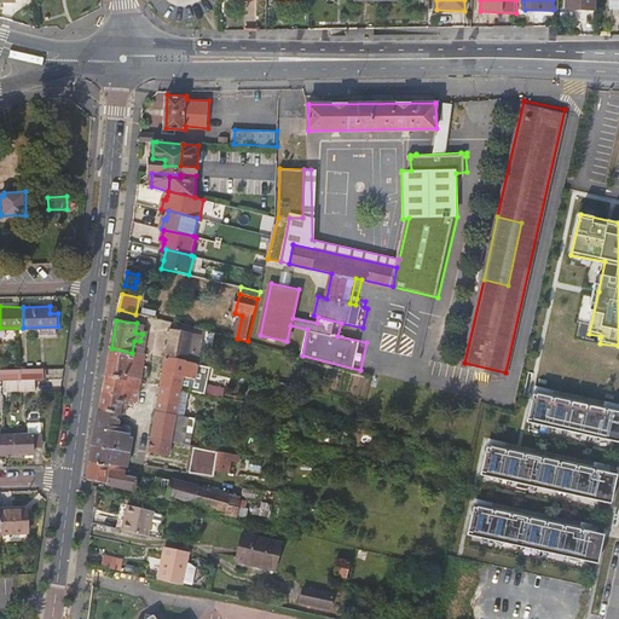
[(144,325),(137,323),(136,333),(143,334),(140,341),(134,341),(132,353),(144,356),(149,333),(144,331),(144,325)]
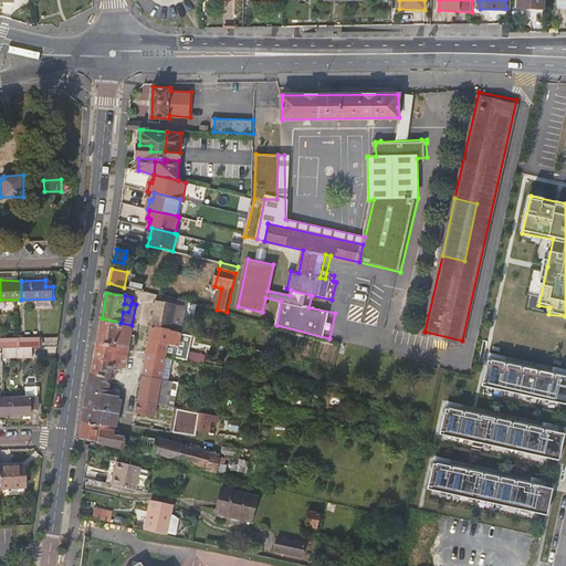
[(157,302),(155,313),(153,326),(177,332),(178,327),(173,327),(176,305),(157,302)]
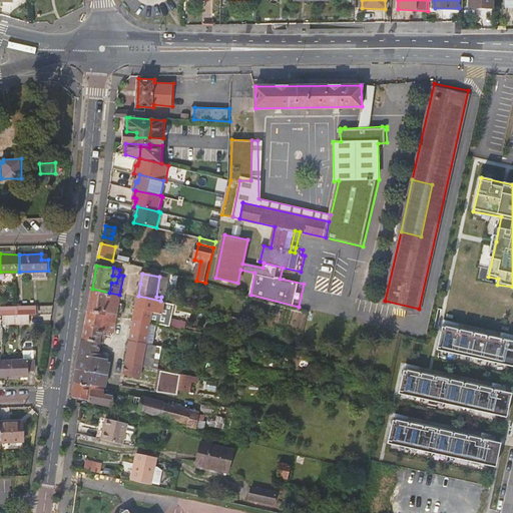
[(109,293),(92,289),(88,312),(96,314),(105,316),(106,312),(118,315),(121,295),(119,295),(109,293)]
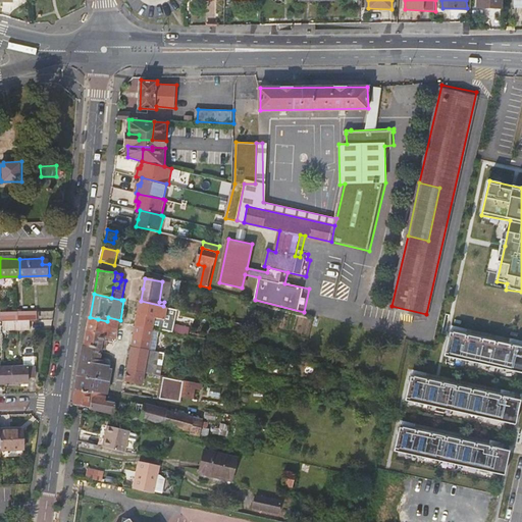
[(163,306),(141,301),(138,314),(157,317),(161,318),(165,319),(167,307),(163,306)]
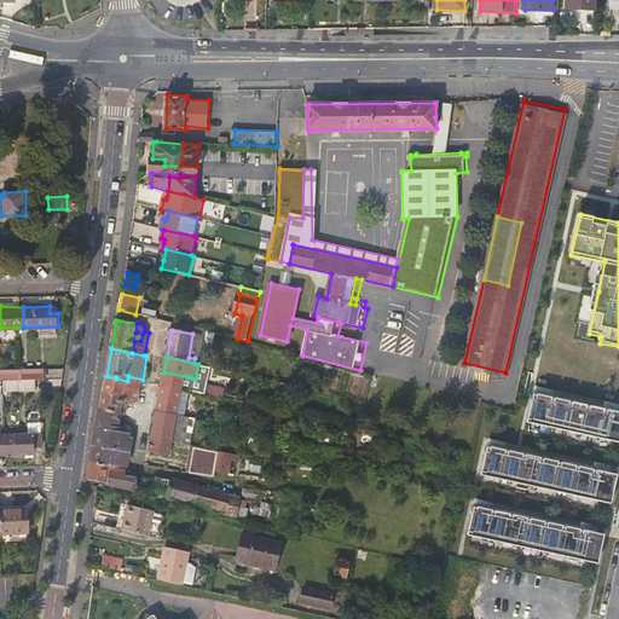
[(4,370),(4,380),(6,380),(24,380),(23,370),(4,370)]
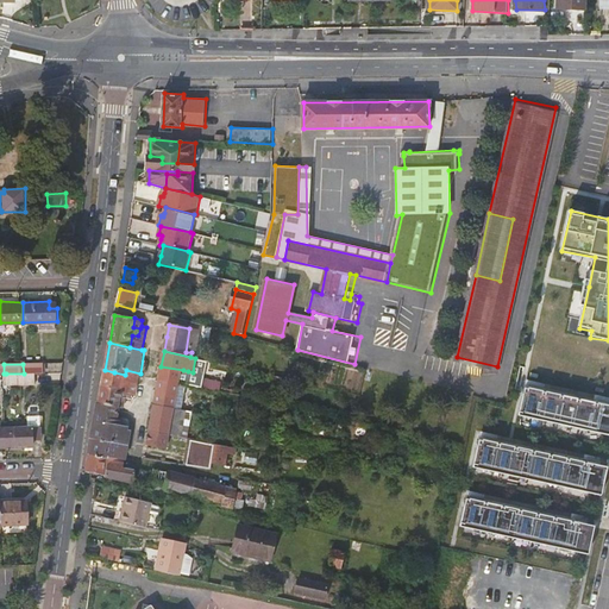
[(36,372),(43,372),(43,364),(23,364),(24,374),(36,372)]
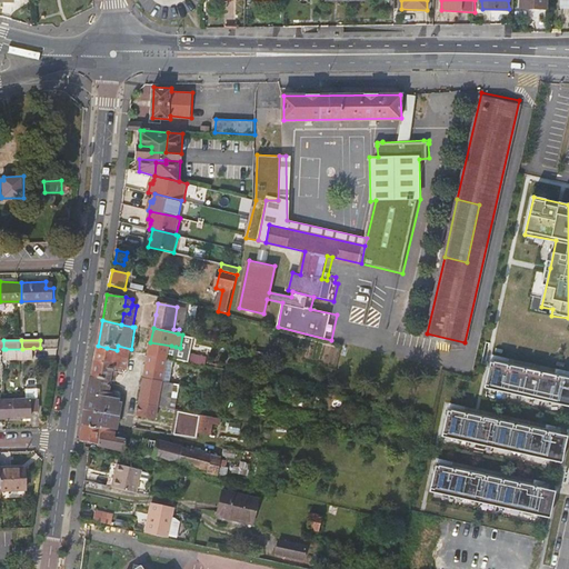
[(150,342),(148,355),(169,358),(171,346),(150,342)]
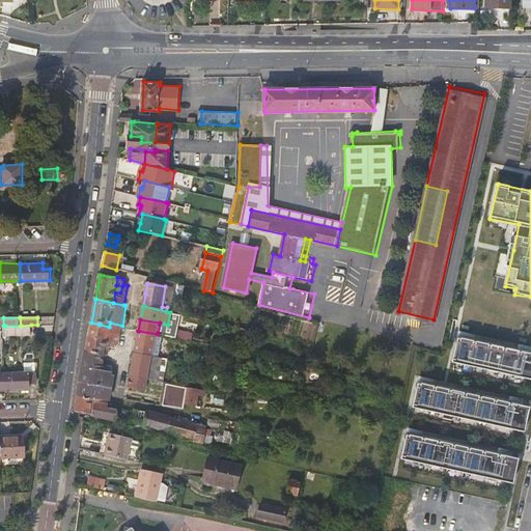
[(91,323),(88,337),(96,339),(100,325),(91,323)]
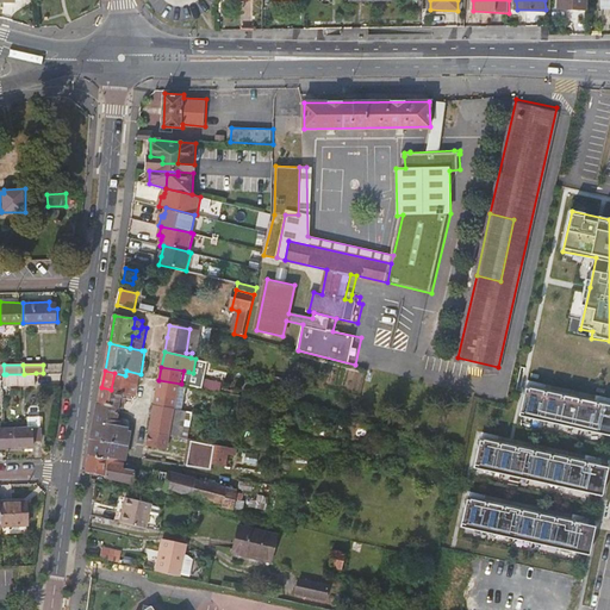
[(126,371),(125,375),(124,383),(138,386),(141,374),(126,371)]
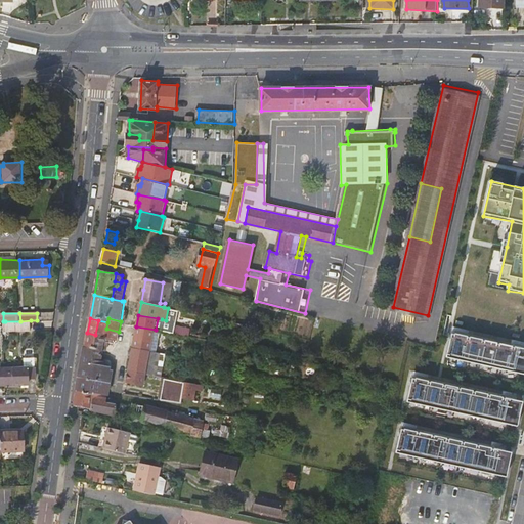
[(31,331),(31,320),(20,321),(5,321),(5,331),(31,331)]
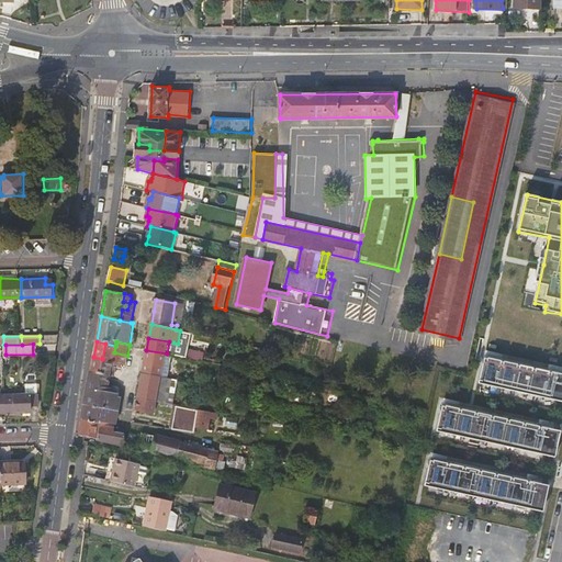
[(105,344),(102,359),(113,361),(112,364),(125,367),(127,356),(114,352),(115,346),(105,344)]
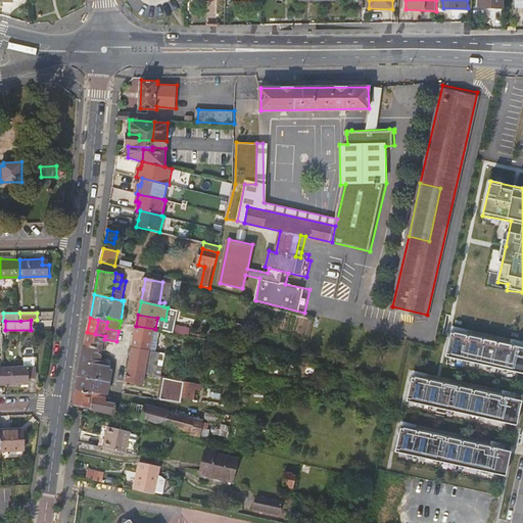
[(136,326),(132,348),(155,352),(159,330),(155,329),(136,326)]
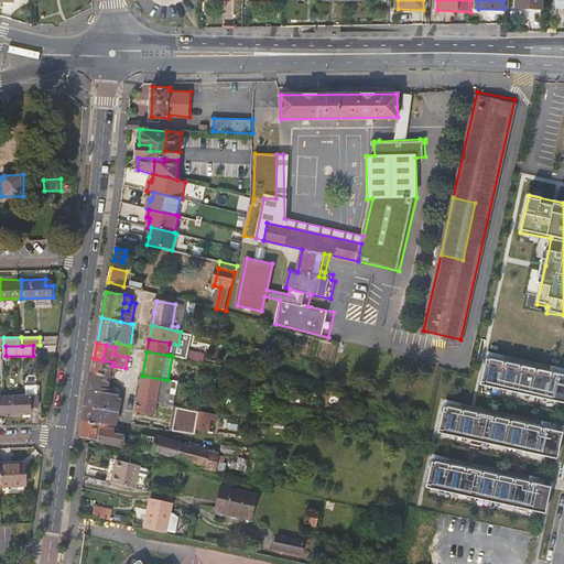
[(94,358),(91,373),(110,377),(112,368),(112,366),(114,362),(102,360),(94,358)]
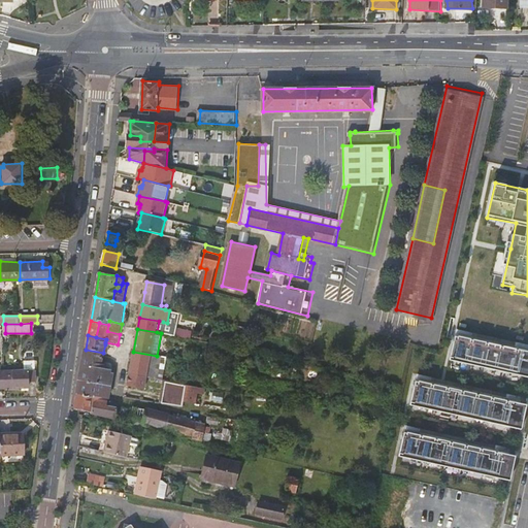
[(527,353),(457,338),(451,363),(527,378),(527,353)]
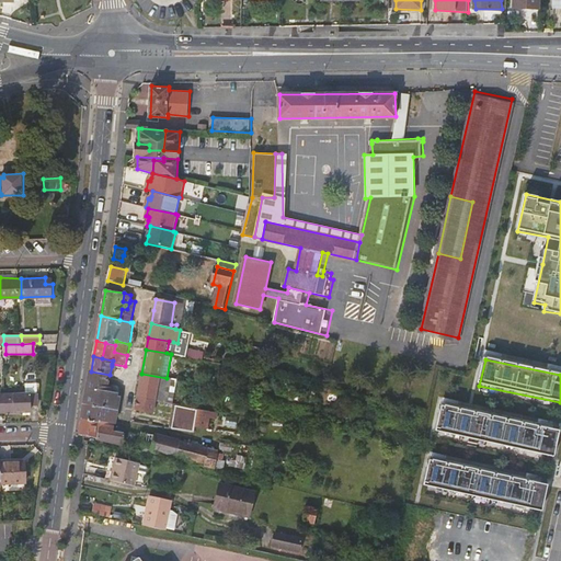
[(110,375),(91,371),(86,404),(117,411),(119,398),(117,397),(117,393),(112,393),(113,386),(109,385),(110,375)]
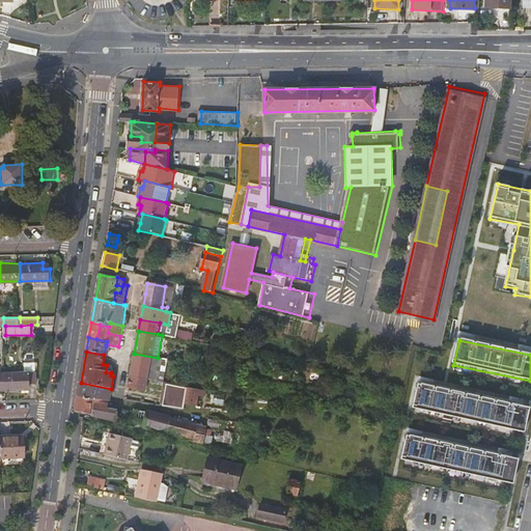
[(130,376),(148,381),(159,382),(162,367),(166,368),(167,360),(158,358),(134,354),(130,376)]
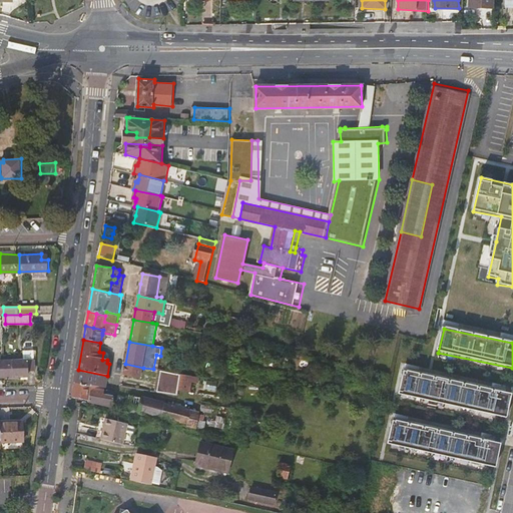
[(6,360),(7,376),(29,376),(29,370),(36,370),(36,353),(25,353),(25,359),(6,360)]
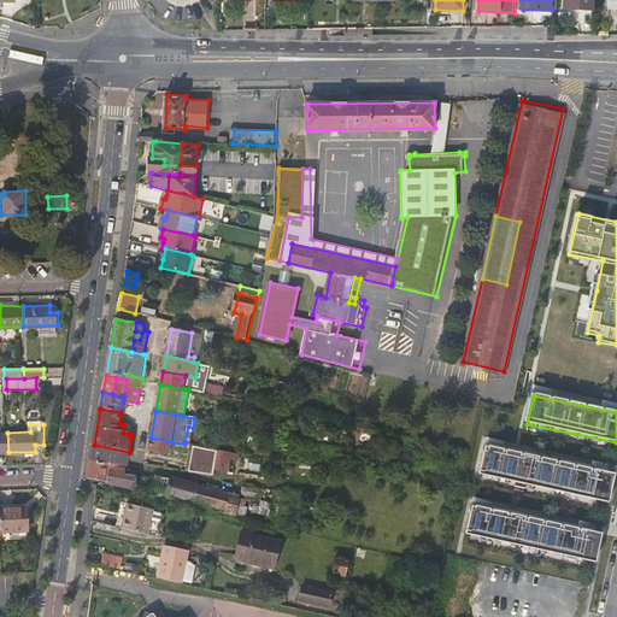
[(151,438),(150,450),(170,454),(172,442),(151,438)]
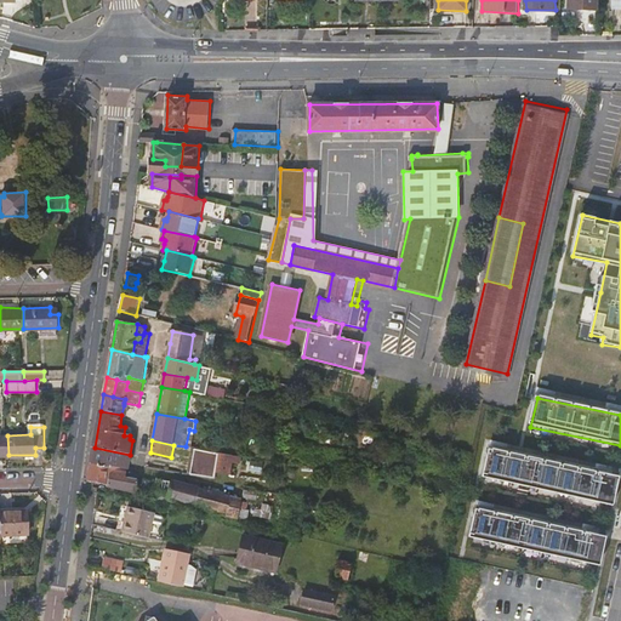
[(130,455),(95,448),(92,463),(127,471),(130,455)]
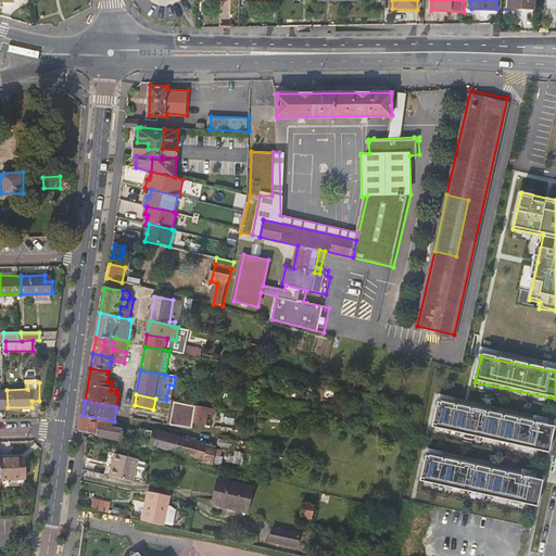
[(555,428),(440,404),(434,429),(550,453),(555,428)]
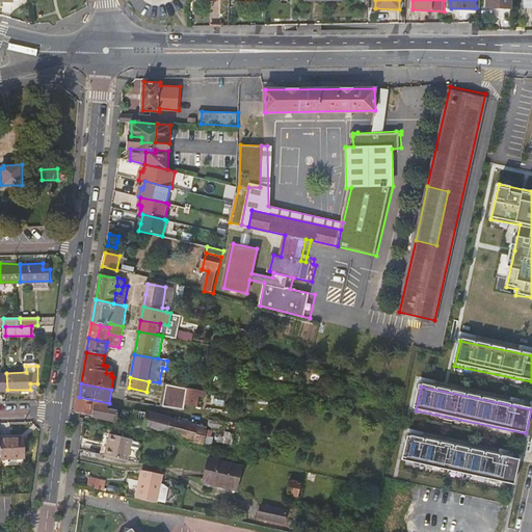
[(197,407),(207,408),(209,392),(200,390),(197,407)]
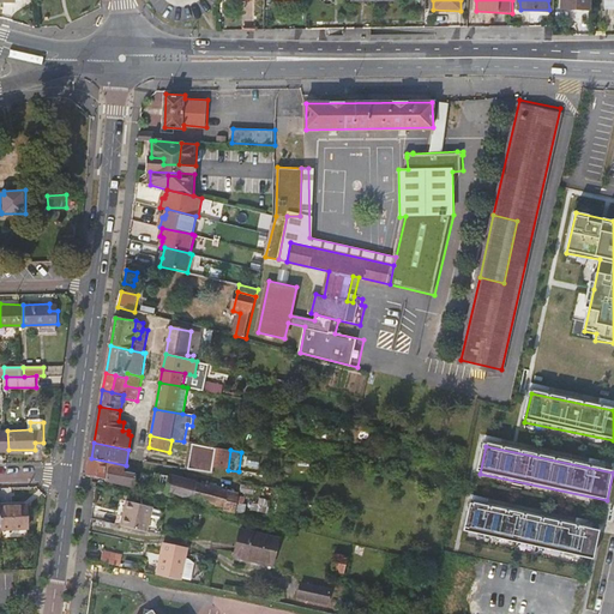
[(126,465),(91,458),(88,475),(134,487),(137,474),(125,471),(126,465)]
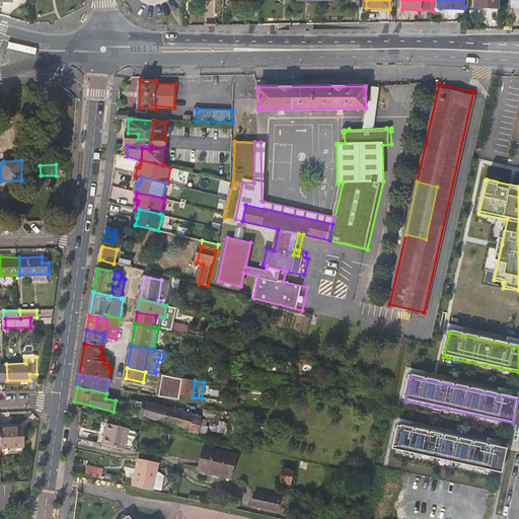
[(128,416),(142,419),(143,417),(164,423),(167,409),(144,402),(130,401),(128,416)]
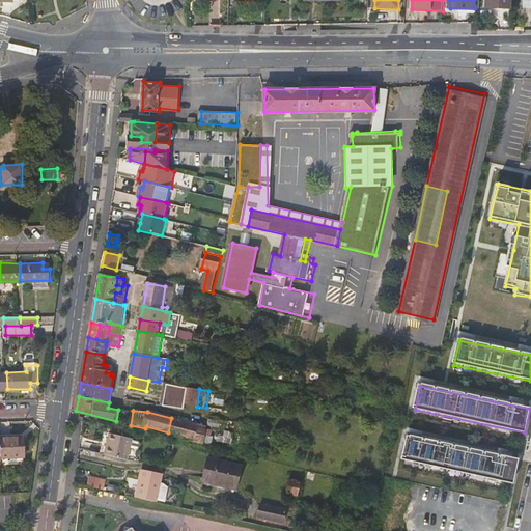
[(171,418),(168,432),(194,440),(194,441),(203,444),(205,435),(210,436),(211,430),(205,428),(205,427),(171,418)]
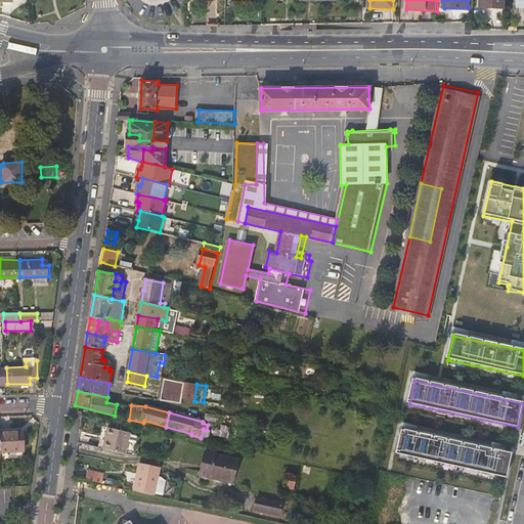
[(106,441),(105,449),(127,454),(132,434),(103,427),(100,439),(103,440),(106,441)]
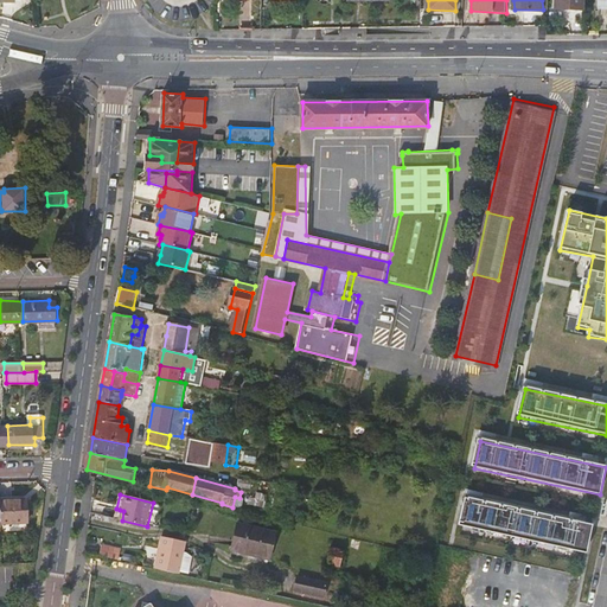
[(0,498),(0,506),(0,522),(0,523),(27,522),(27,499),(0,498)]
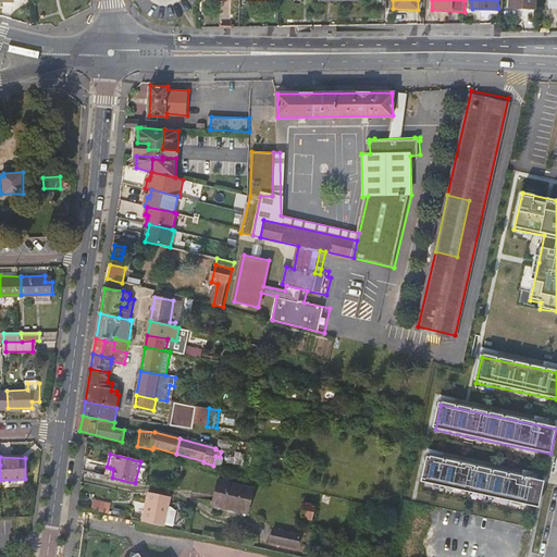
[(543,483),(429,459),(423,485),(539,510),(543,483)]
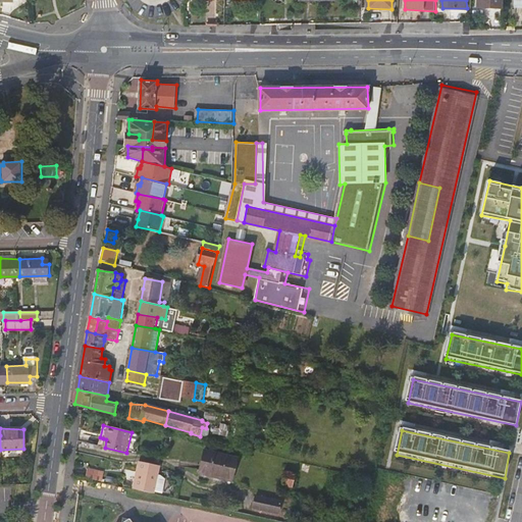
[(231,481),(237,458),(204,451),(199,473),(231,481)]
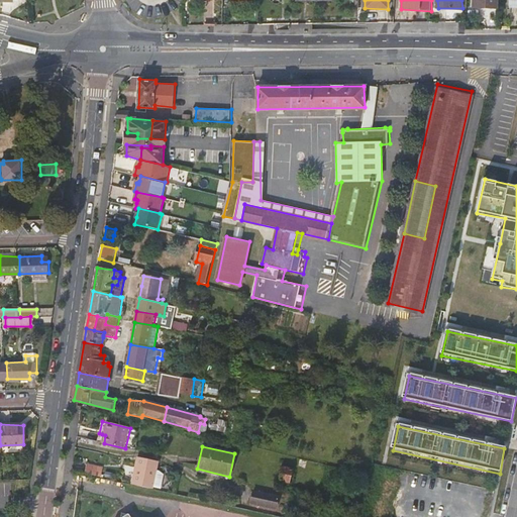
[(157,474),(159,462),(139,457),(134,482),(165,488),(167,475),(157,474)]
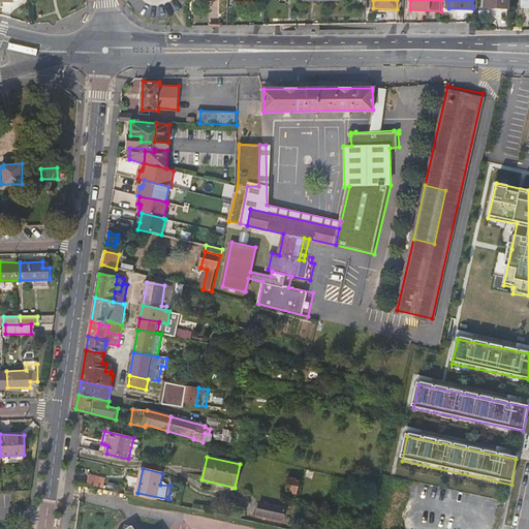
[(90,486),(109,490),(111,479),(92,476),(90,486)]
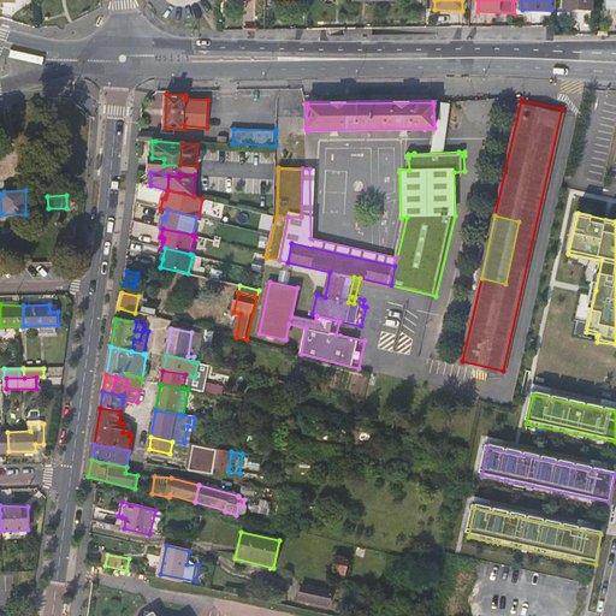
[(345,576),(348,560),(337,557),(335,574),(345,576)]
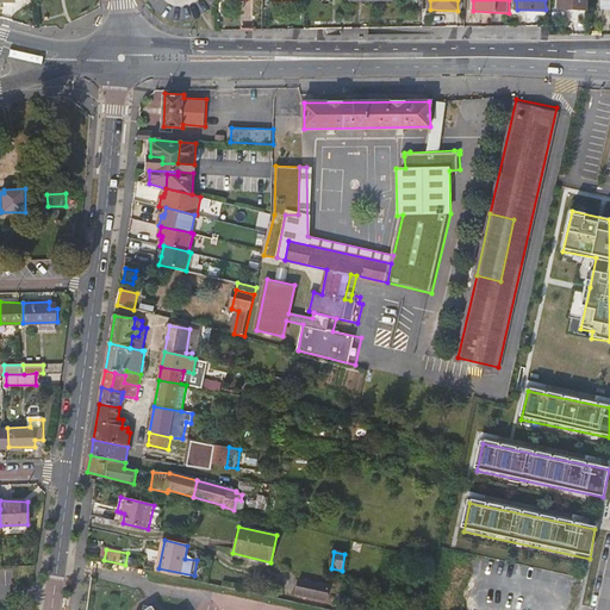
[(325,602),(328,586),(299,580),(297,595),(325,602)]
